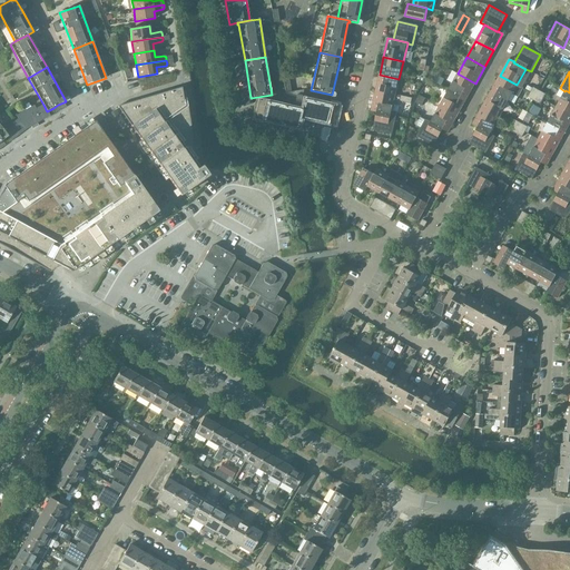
[(449,90),(465,99),(475,84),(458,74),(449,90)]
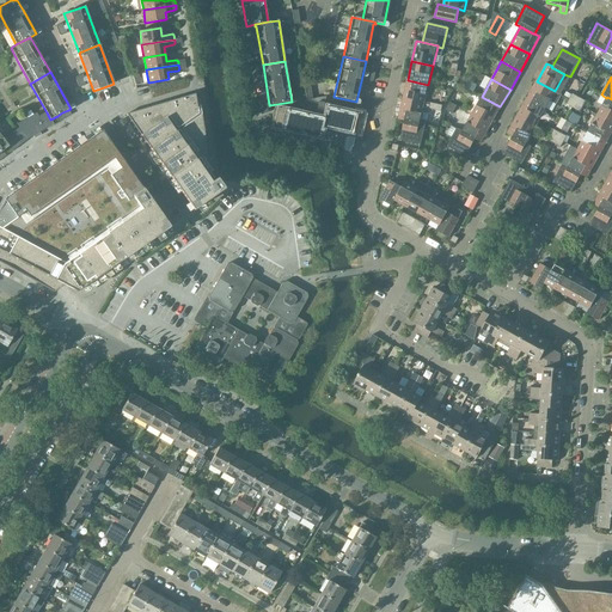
[(408,80),(403,99),(423,104),(428,85),(408,80)]
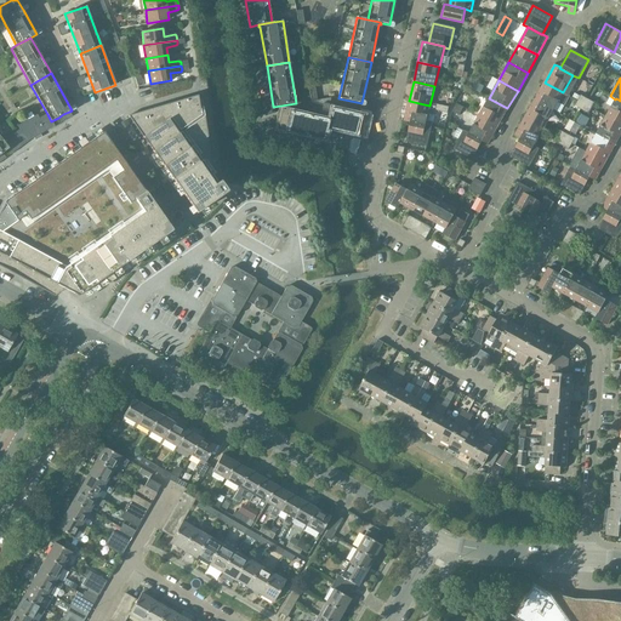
[(545,83),(535,100),(553,110),(558,103),(564,107),(570,96),(563,92),(545,83)]
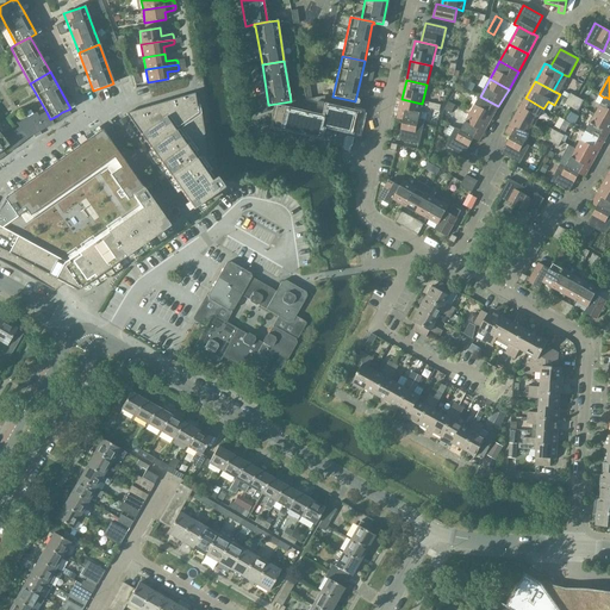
[(195,93),(126,114),(193,210),(232,182),(211,178),(200,110),(198,110),(195,93)]
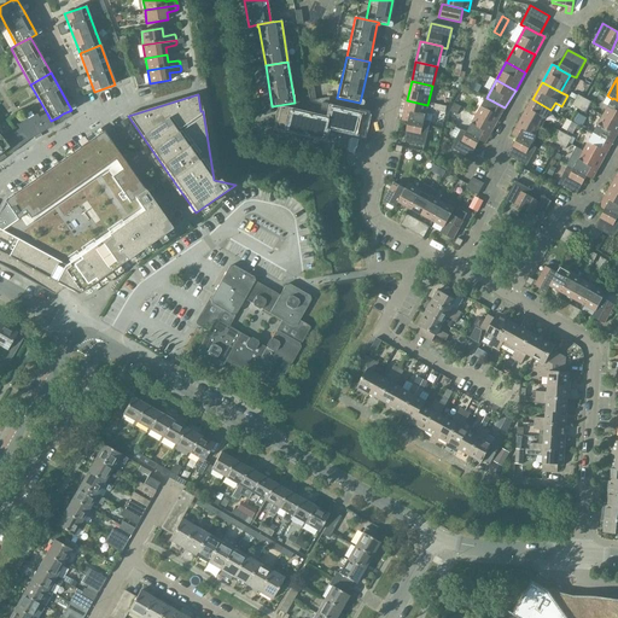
[(330,98),(302,103),(301,109),(319,114),(319,115),(325,116),(330,98)]
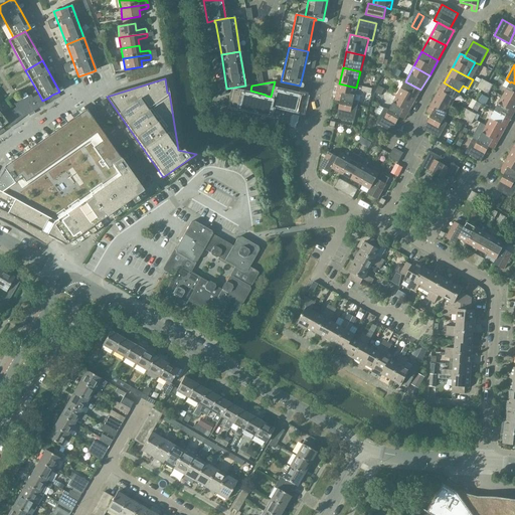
[(420,90),(405,81),(397,96),(412,105),(420,90)]
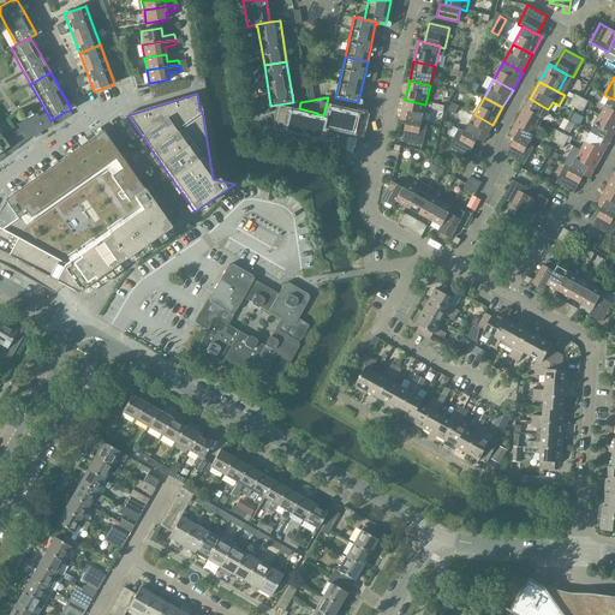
[(614,100),(610,97),(609,99),(601,115),(614,123),(614,100)]
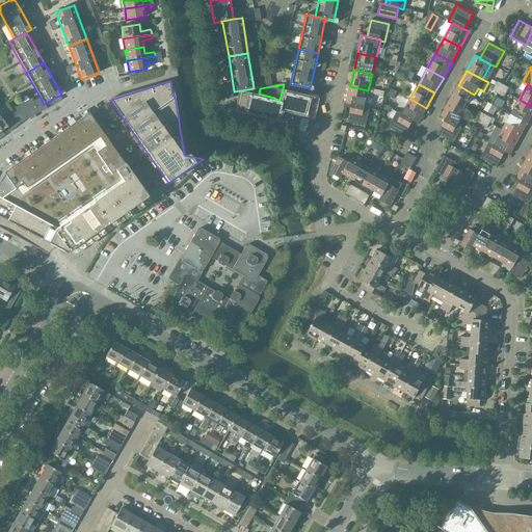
[(458,85),(449,101),(466,110),(474,95),(458,85)]
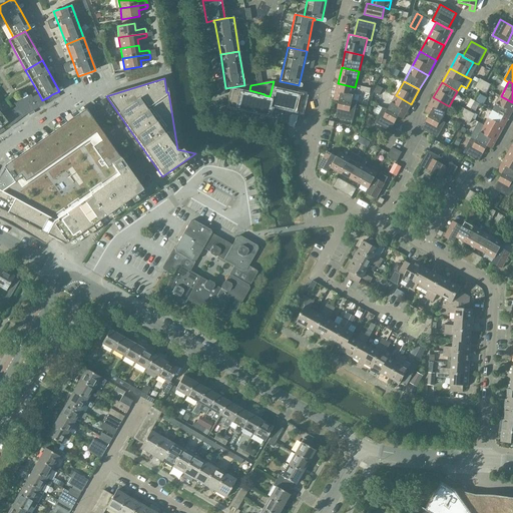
[(334,100),(339,101),(352,104),(352,103),(355,87),(338,83),(334,100)]
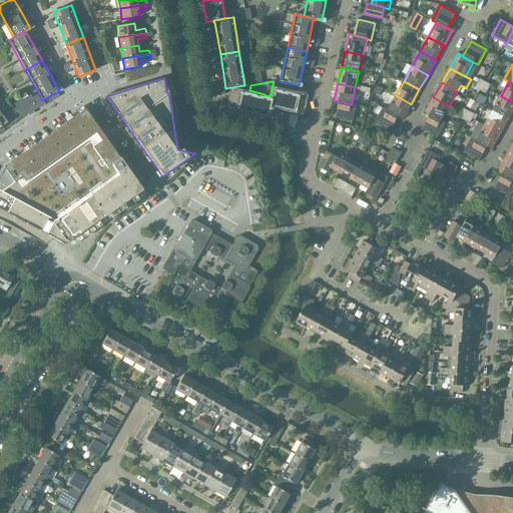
[(272,99),(233,90),(229,106),(269,115),(271,105),(302,112),(305,97),(274,89),(272,99)]
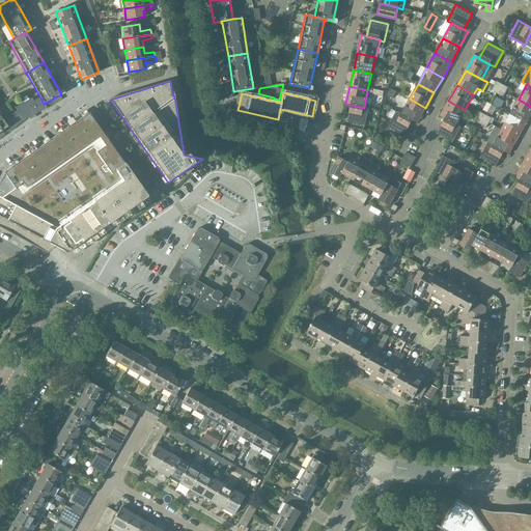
[(3,121),(7,128),(10,132),(25,120),(47,108),(44,104),(40,98),(33,102),(31,99),(15,108),(17,110),(3,121)]
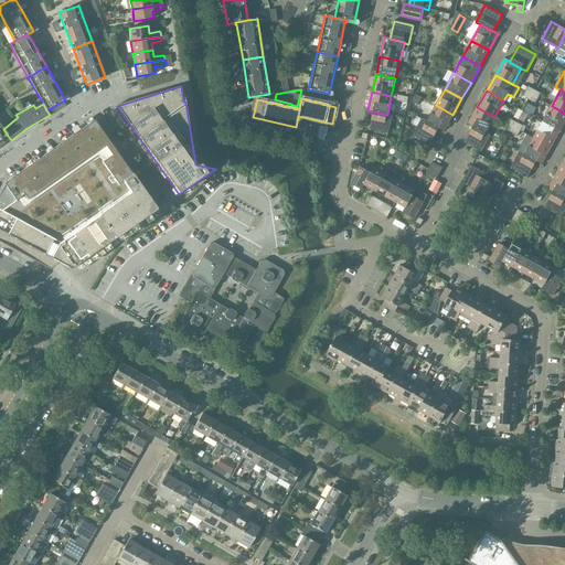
[(436,105),(427,121),(426,121),(439,128),(438,129),(444,131),(452,115),(436,105)]
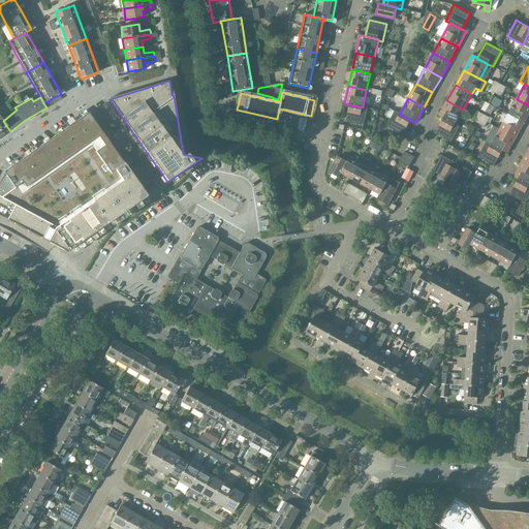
[(528,105),(517,99),(507,115),(524,123),(528,114),(528,105)]
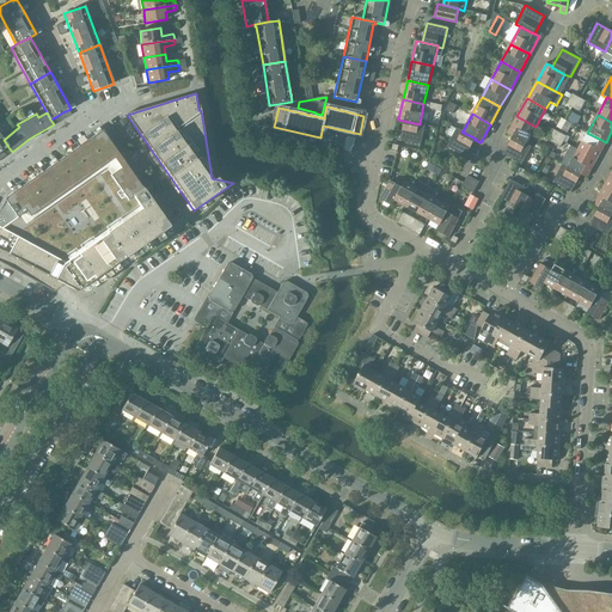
[(513,138),(513,136),(526,144),(536,127),(516,116),(507,134),(513,138)]
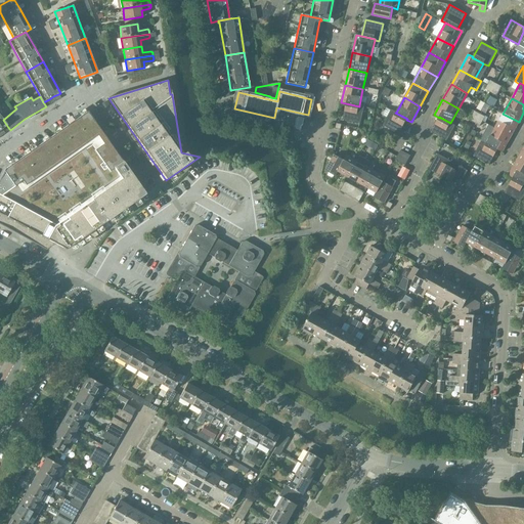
[(346,103),(342,121),(360,124),(364,106),(359,105),(359,106),(346,103)]
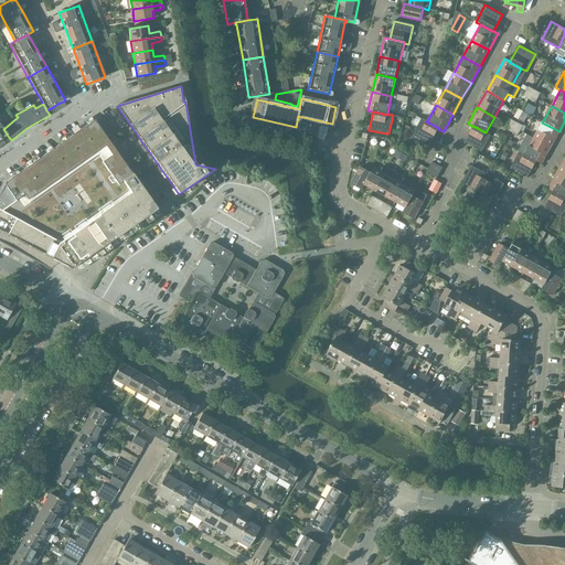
[(426,121),(427,121),(422,118),(413,136),(429,145),(438,129),(439,128),(426,121)]
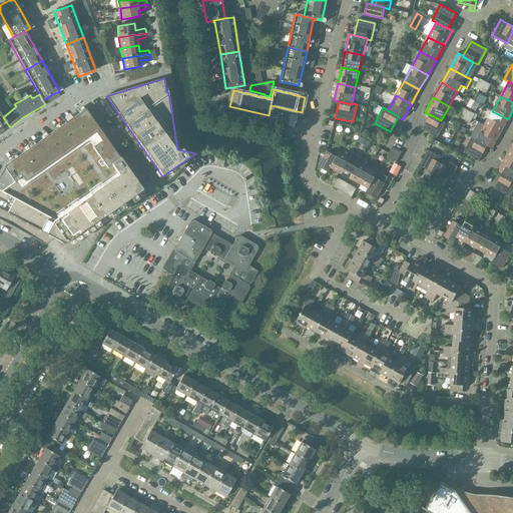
[(5,165),(0,174),(0,219),(36,239),(41,231),(58,241),(65,244),(67,243),(142,190),(111,145),(85,109),(77,115),(10,162),(5,165)]
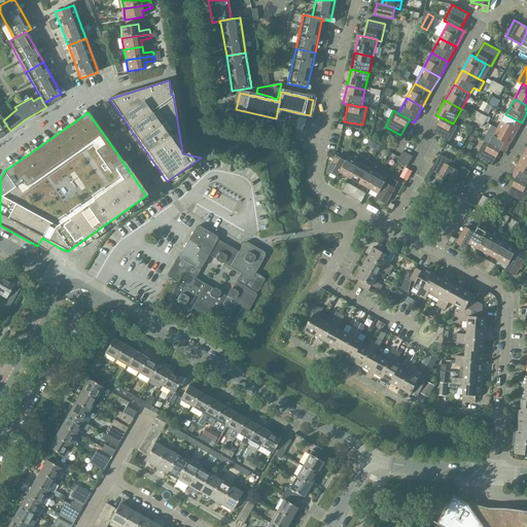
[(505,114),(497,129),(514,138),(522,123),(505,114)]
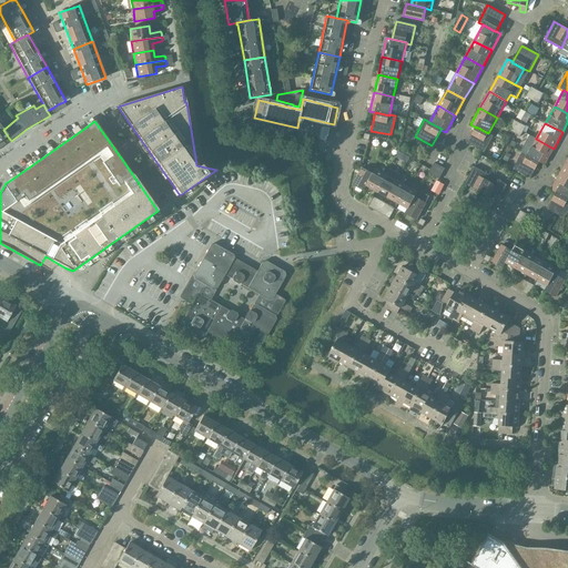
[(476,127),(476,128),(467,143),(484,153),(494,137),(488,133),(476,127)]
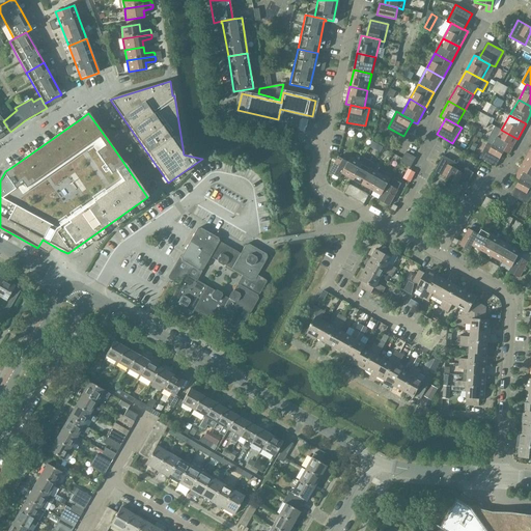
[(487,142),(488,142),(493,145),(504,151),(509,155),(518,139),(501,130),(497,137),(492,134),(487,142)]
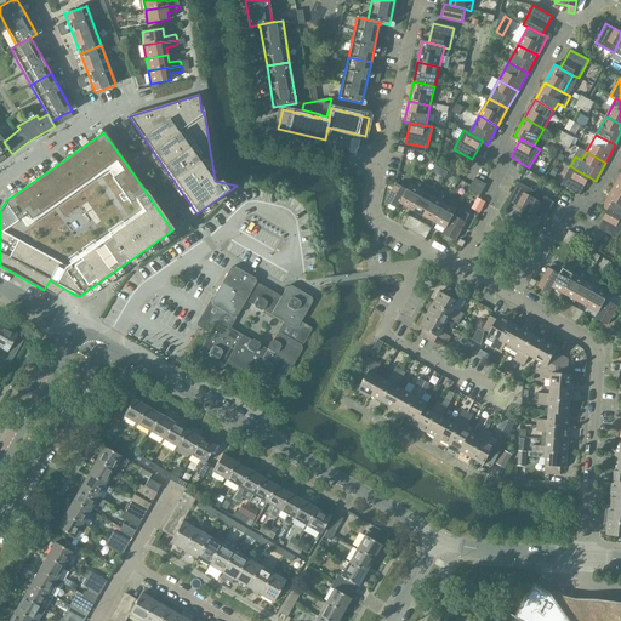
[(576,170),(571,166),(560,184),(580,195),(590,177),(576,170)]
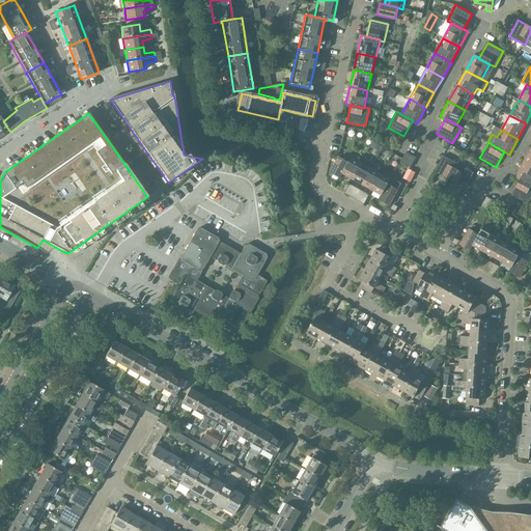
[(406,152),(403,158),(413,163),(416,158),(406,152)]
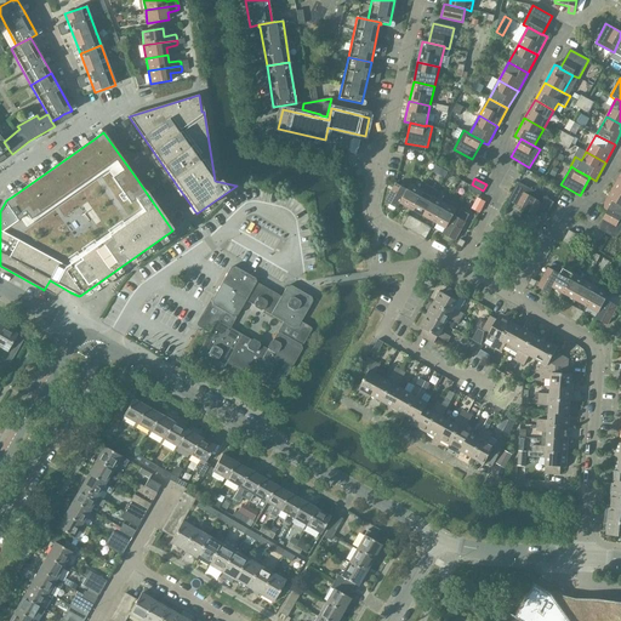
[(507,201),(525,211),(536,192),(518,182),(507,201)]
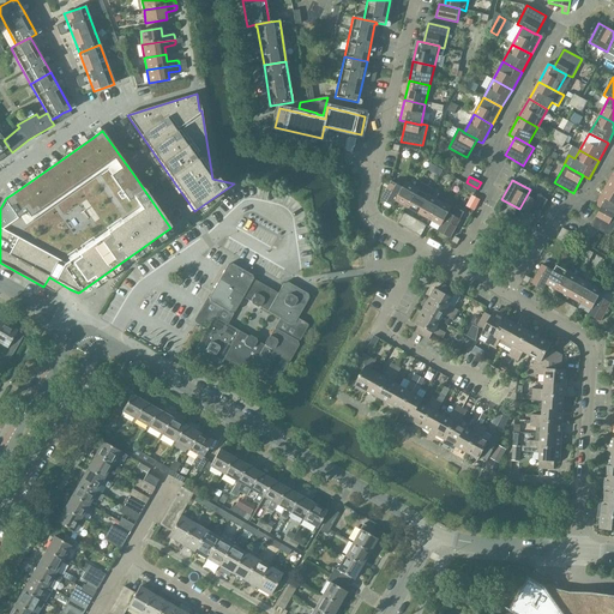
[(393,206),(396,202),(403,188),(403,187),(392,181),(381,200),(393,206)]
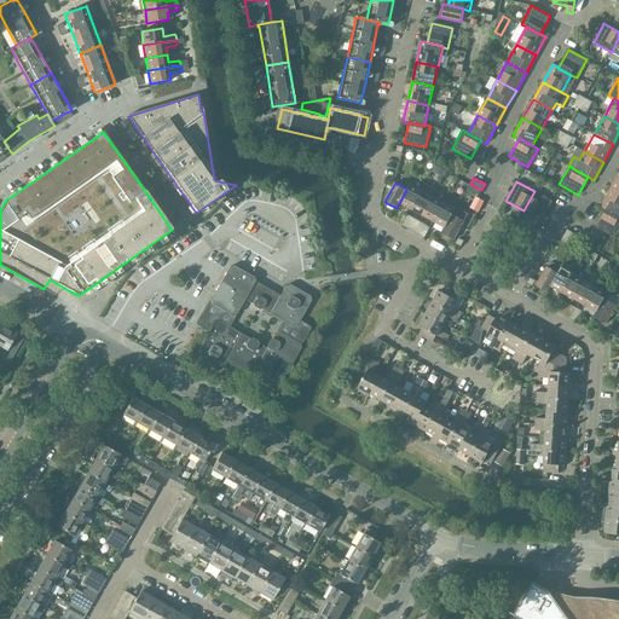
[(399,203),(411,209),(421,190),(410,184),(406,189),(406,190),(399,203)]
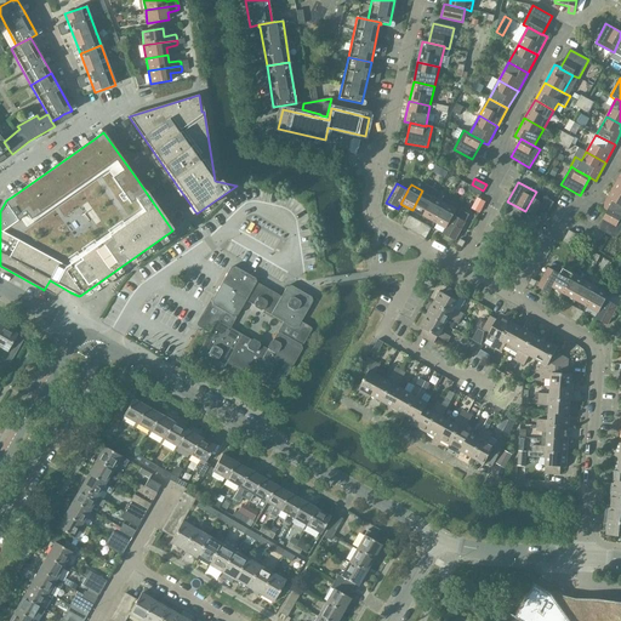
[(426,184),(422,191),(412,210),(423,216),(434,198),(438,191),(426,184)]
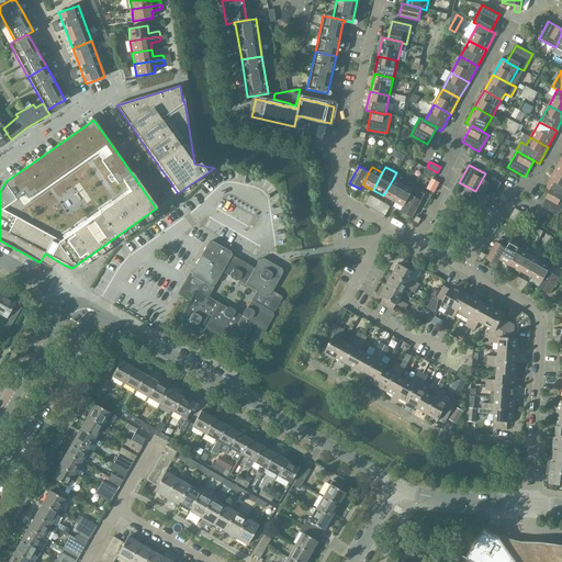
[(437,172),(427,167),(424,172),(435,178),(437,172)]
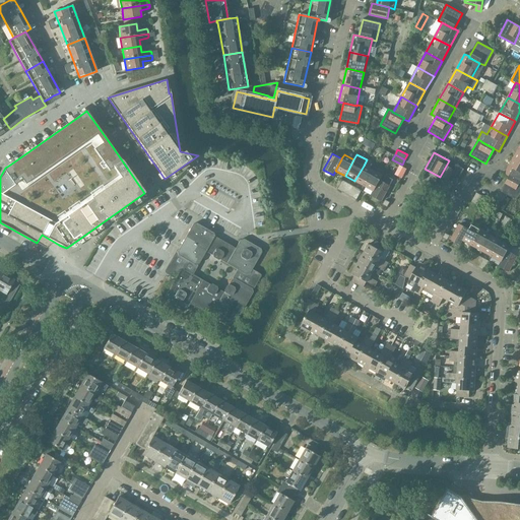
[(504,174),(509,177),(519,182),(519,163),(513,158),(504,174)]
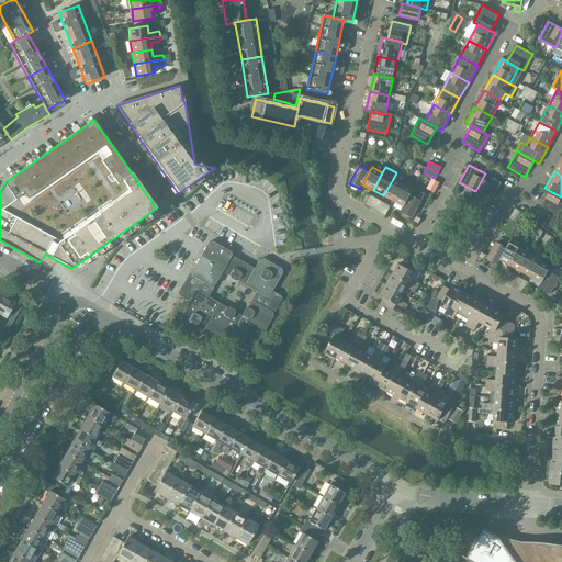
[(485,173),(475,191),(492,200),(502,183),(485,173)]
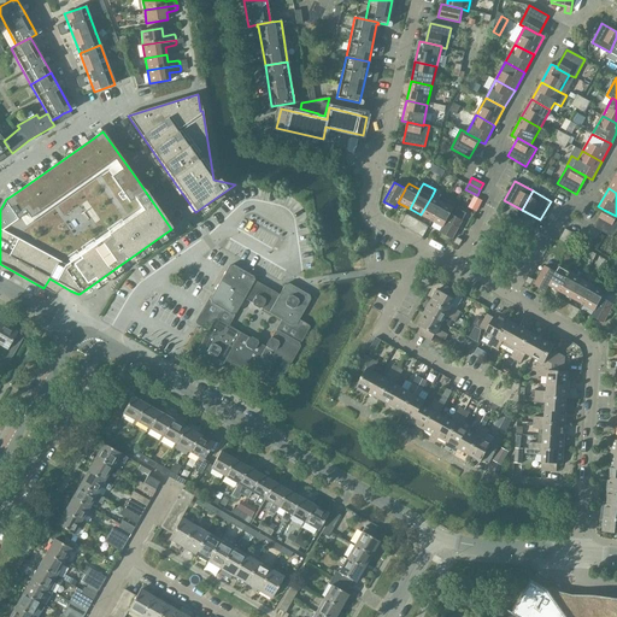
[(421,215),(432,221),(442,203),(432,197),(421,215)]
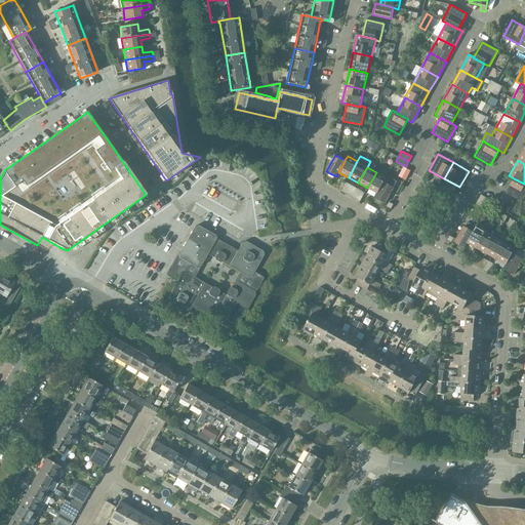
[(367,188),(377,194),(384,183),(387,177),(376,172),(367,188)]
